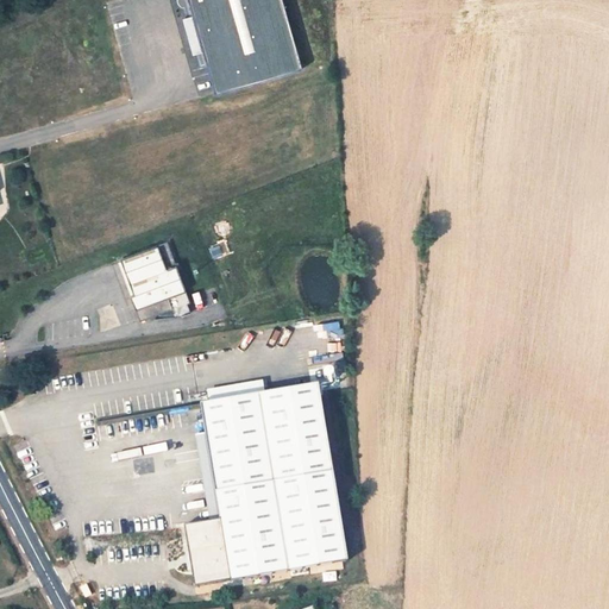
[(280,0),(179,0),(186,20),(192,18),(201,51),(195,52),(200,69),(206,67),(214,95),(301,69),(280,0)]
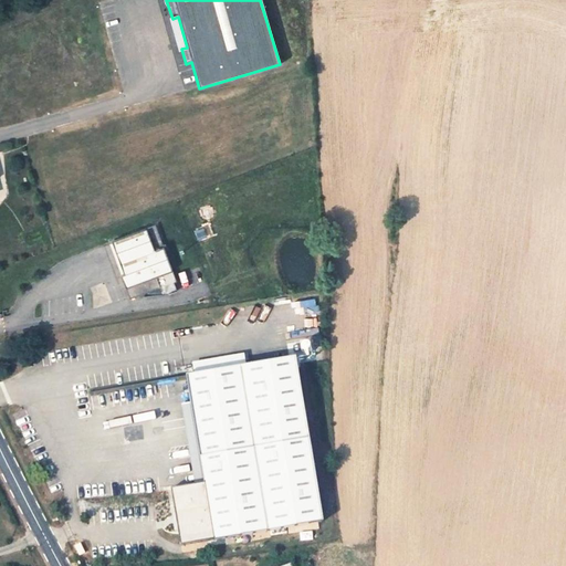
[(173,272),(156,227),(113,242),(123,269),(125,275),(122,276),(126,290),(130,301),(144,295),(161,289),(177,283),(173,272)]
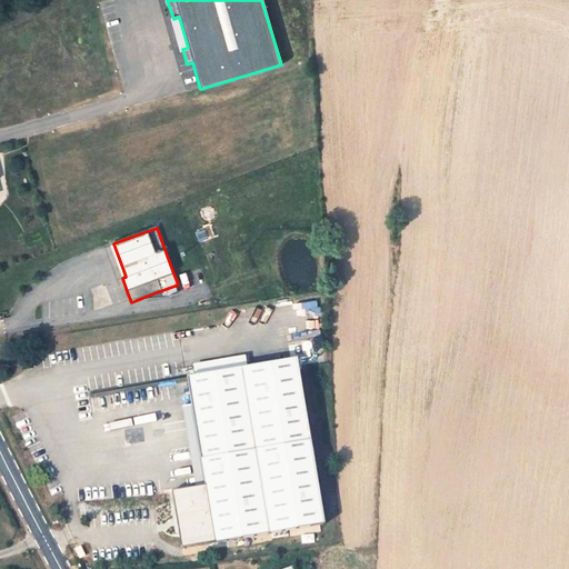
[(179,293),(178,285),(162,290),(165,298),(170,297),(179,293)]
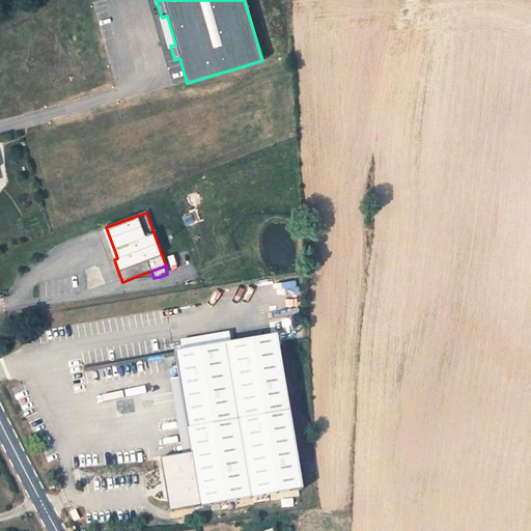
[(303,490),(278,337),(178,353),(193,452),(160,457),(168,510),(303,490)]
